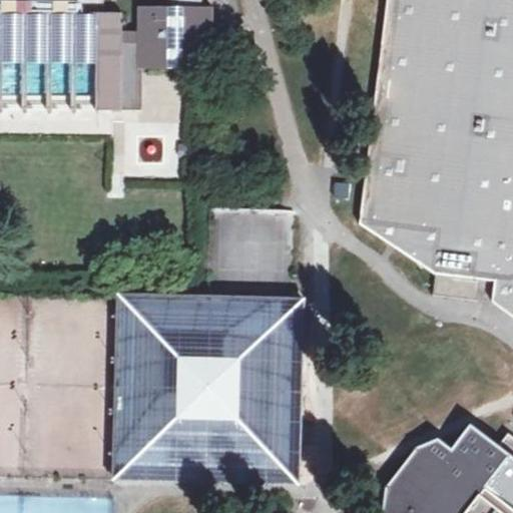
[(512,320),(512,0),(387,0),(358,223),(431,278),(432,277),(476,283),(491,285),(488,303),(512,322),(512,320)]
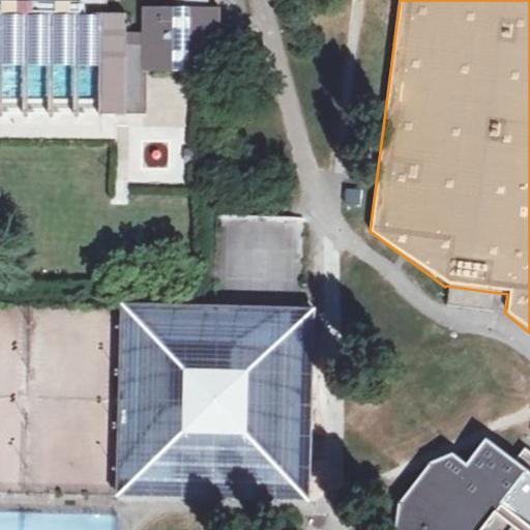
[(0,11),(0,112),(147,113),(148,69),(215,70),(215,46),(232,46),(231,31),(215,31),(216,6),(143,7),(142,30),(128,30),(128,13),(0,11)]
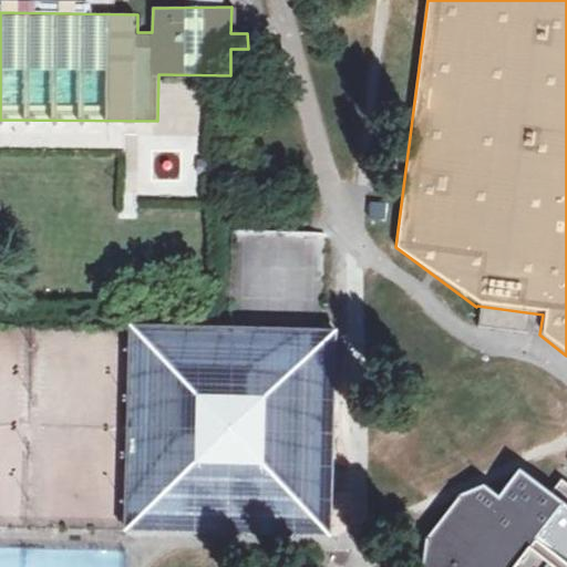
[(477,306),(476,307),(475,329),(524,333),(526,313),(526,312),(477,306)]
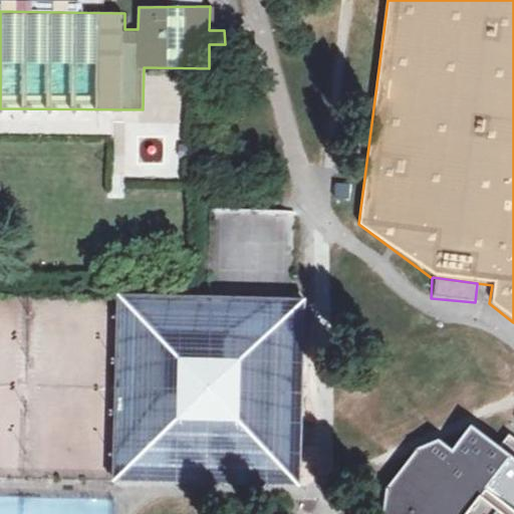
[(313,298),(290,297),(123,294),(121,476),(311,480),(313,298)]
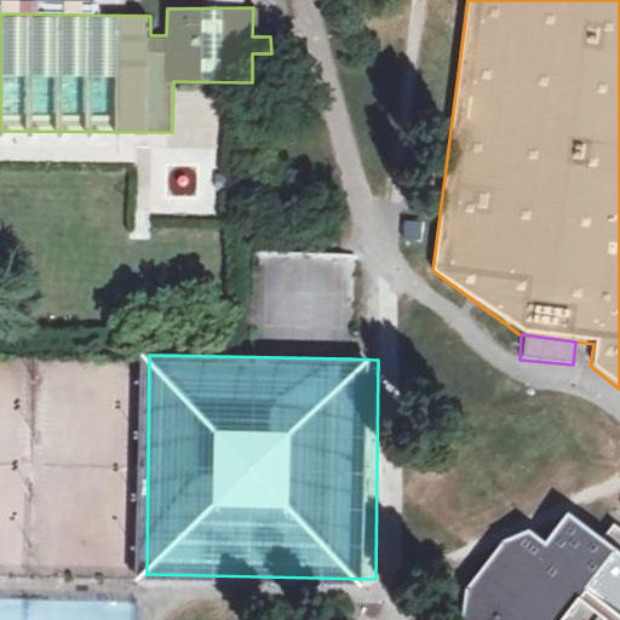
[(475,591),(469,619),(619,619),(619,554),(570,516),(546,549),(529,537),(514,543),(475,591)]
